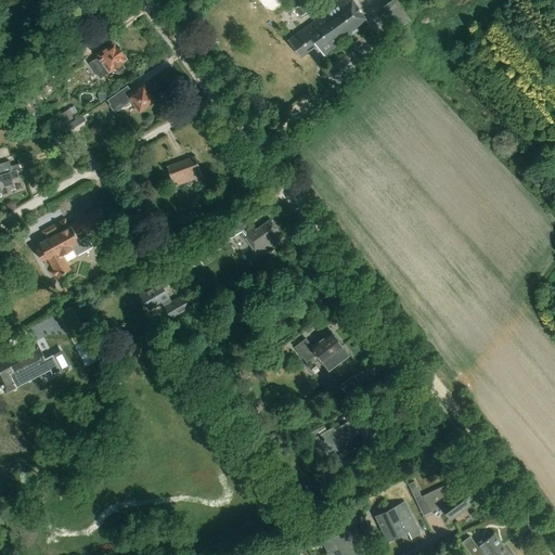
[(315,21),(287,41),(300,57),(317,46),(324,56),(369,23),(351,0),(339,0),(314,18),(315,21)]
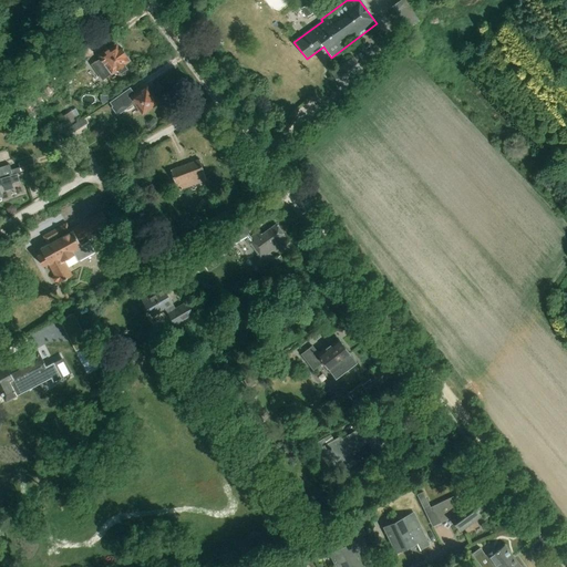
[(315,12),(308,3),(300,9),(307,18),(315,12)]
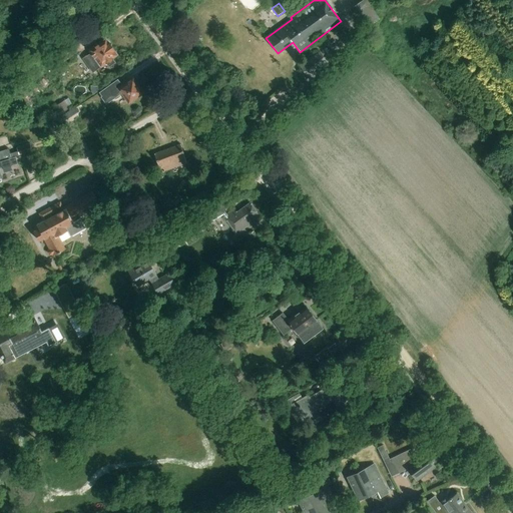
[(91,53),(82,59),(92,72),(100,66),(101,67),(106,63),(109,67),(115,63),(112,59),(117,55),(105,39),(89,51),(91,53)]
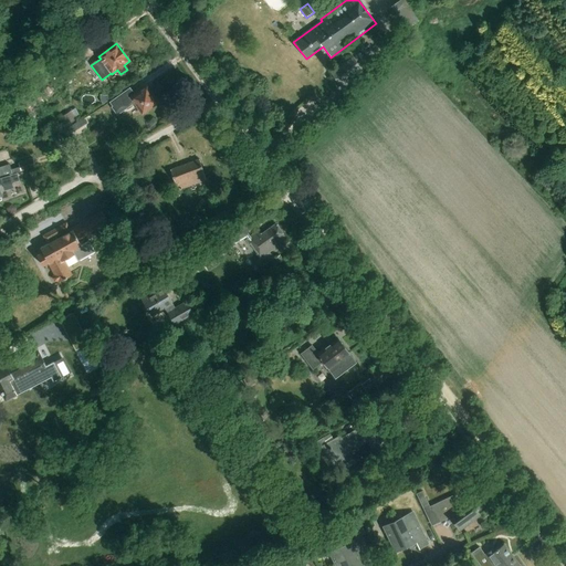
[(46,81),(14,107),(28,124),(37,116),(31,109),(54,91),(46,81)]
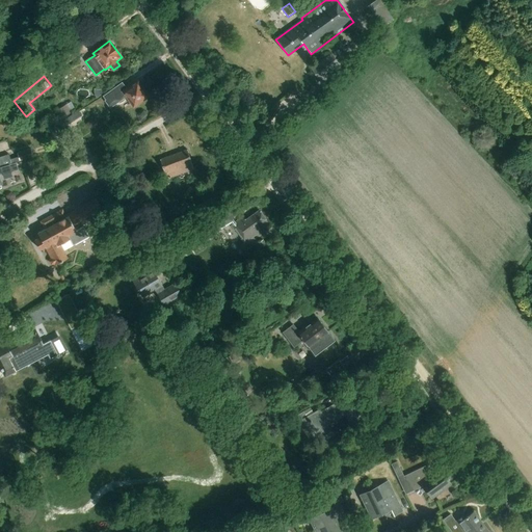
[(121,85),(109,94),(113,100),(116,98),(120,102),(127,97),(134,106),(148,96),(137,81),(125,90),(121,85)]
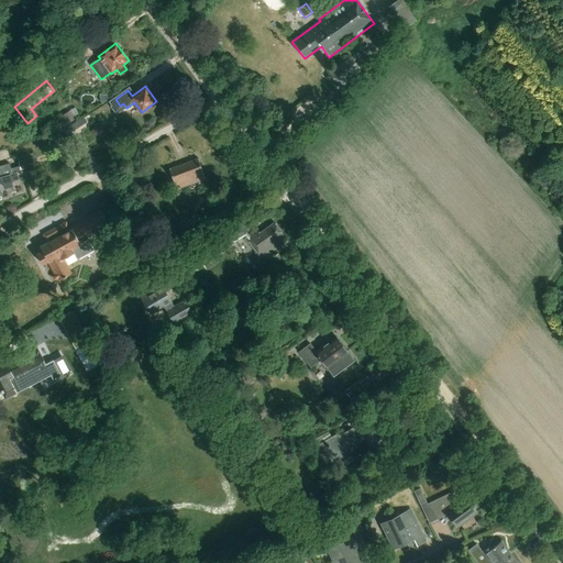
[(75,108),(62,116),(67,124),(74,121),(73,118),(78,114),(75,108)]
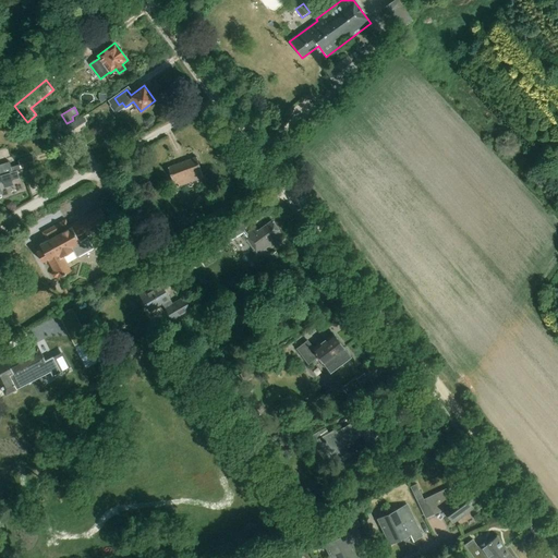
[(82,116),(73,122),(76,128),(86,121),(82,116)]
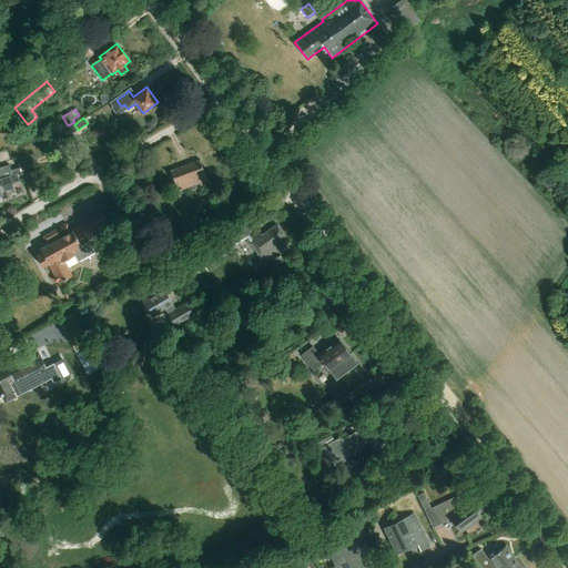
[(70,135),(64,122),(54,127),(60,139),(70,135)]
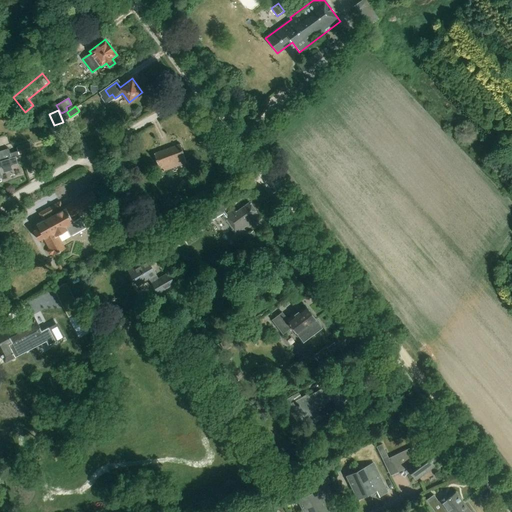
[(0,161),(15,157),(30,152),(32,152),(29,143),(16,147),(18,151),(10,154),(8,149),(0,151),(0,161)]
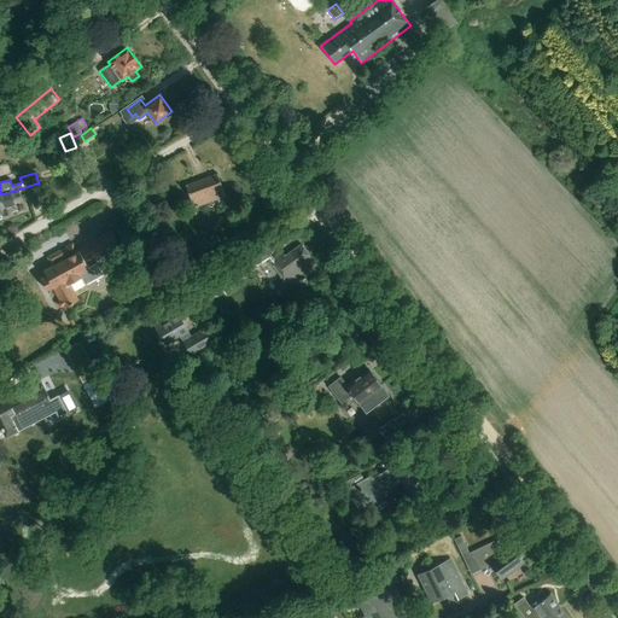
[(217,174),(186,186),(193,208),(226,197),(217,174)]
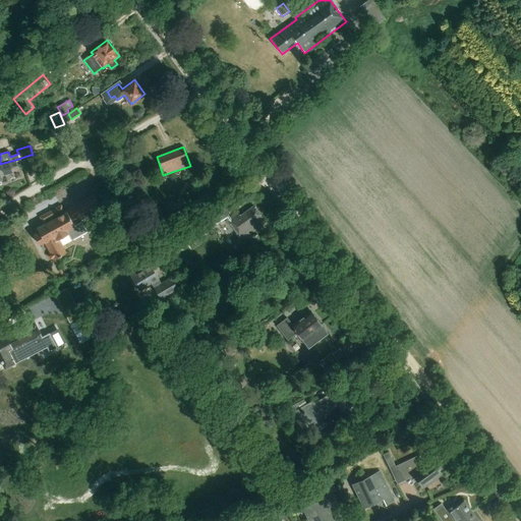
[(26,166),(36,163),(33,155),(31,155),(24,157),(26,166)]
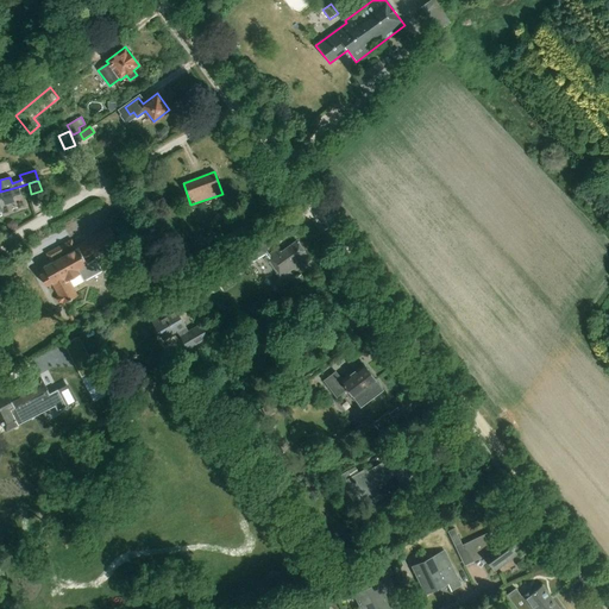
[(0,200),(20,194),(18,187),(0,192),(0,215),(1,215),(0,212),(0,209),(1,211),(0,205),(0,200)]
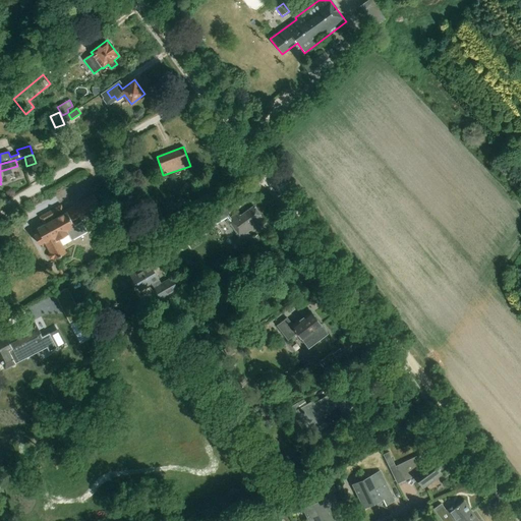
[(198,209),(212,200),(207,192),(193,201),(198,209)]
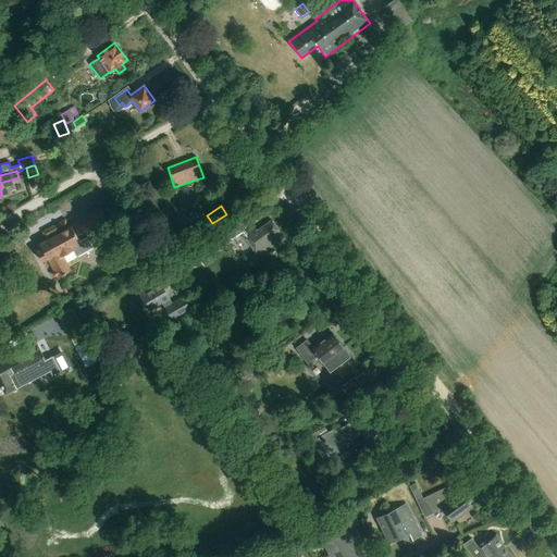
[(42,249),(37,252),(42,261),(47,259),(53,271),(52,274),(54,277),(58,277),(71,271),(62,256),(73,250),(76,257),(93,248),(87,238),(82,240),(79,236),(94,227),(87,215),(69,226),(65,221),(42,233),(47,240),(40,245),(42,249)]
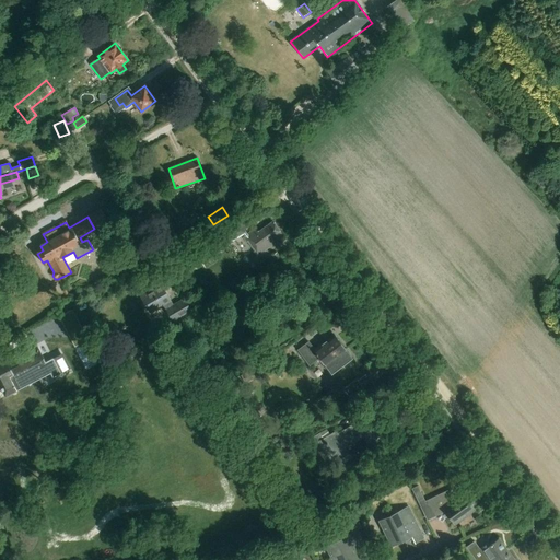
[(256,229),(247,235),(245,231),(246,231),(241,221),(217,234),(223,247),(243,236),(245,237),(244,238),(257,256),(283,236),(273,222),(258,233),(256,229)]
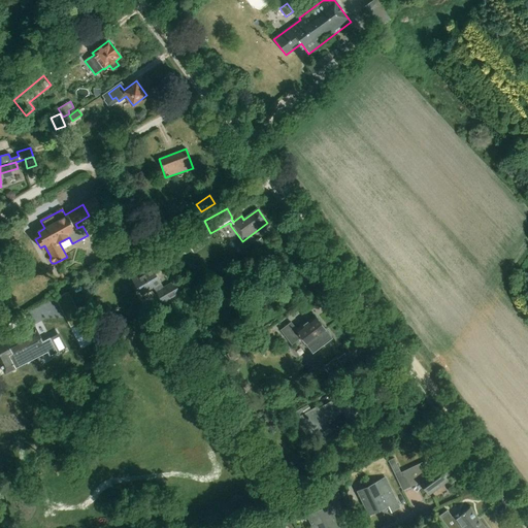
[(175,219),(178,224),(191,217),(188,210),(175,219)]
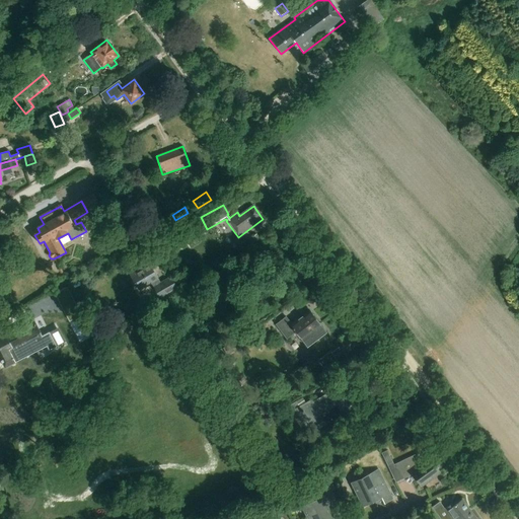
[(163,219),(158,222),(163,229),(167,226),(163,219)]
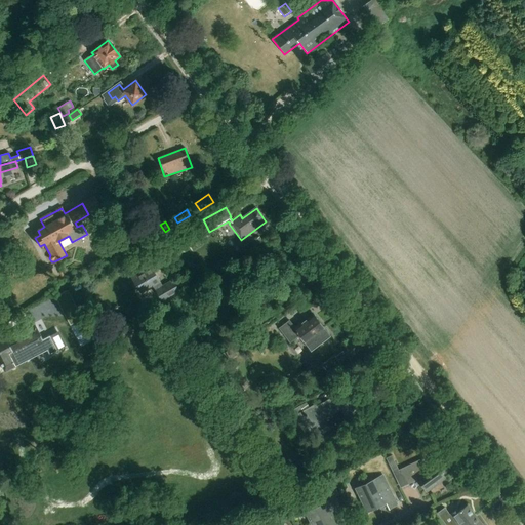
[(134,261),(120,270),(123,276),(137,268),(134,261)]
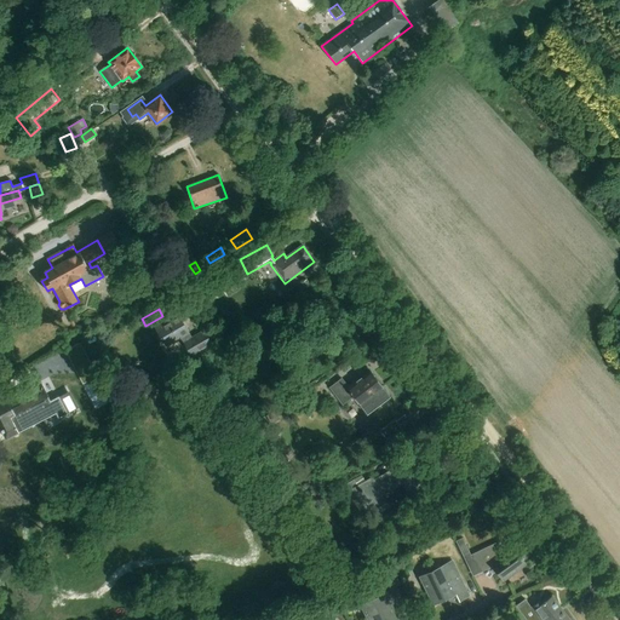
[(183,322),(181,325),(176,316),(155,328),(160,337),(162,336),(170,346),(181,339),(191,356),(212,344),(204,331),(191,338),(183,322)]
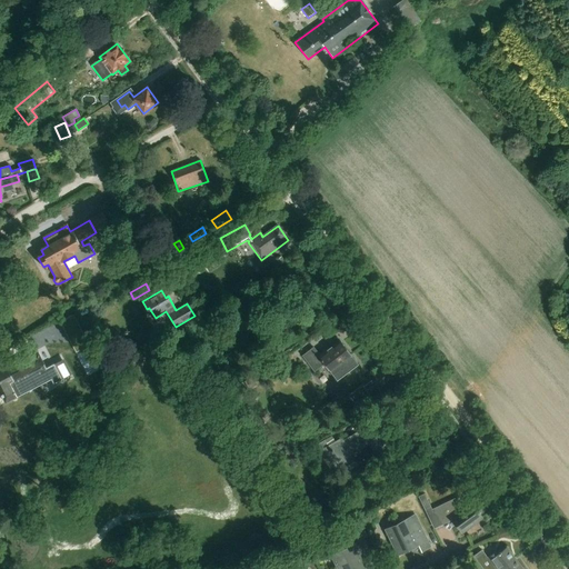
[(67,319),(62,322),(77,351),(89,345),(77,322),(70,326),(67,319)]
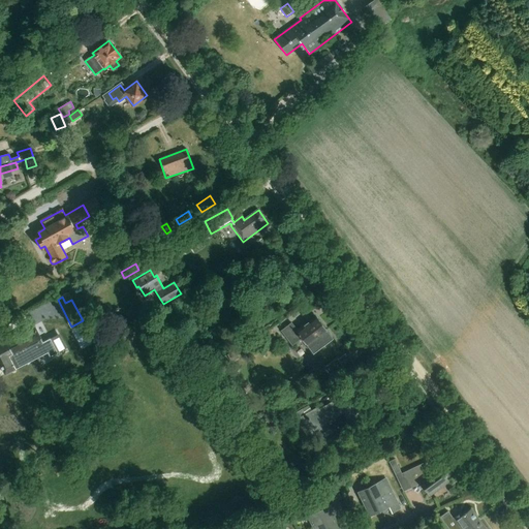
[(291,323),(281,331),(292,345),(302,338),(313,352),(333,338),(317,318),(299,332),(291,323)]
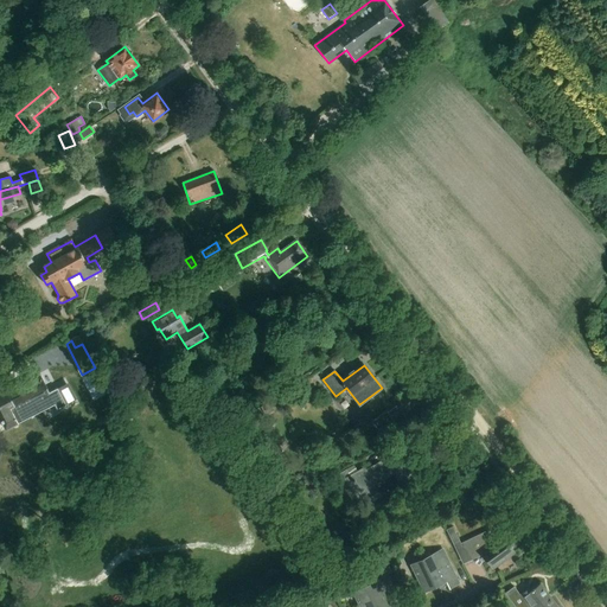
[(57,389),(49,394),(40,377),(0,397),(0,419),(6,430),(18,425),(55,404),(57,409),(65,406),(57,389)]
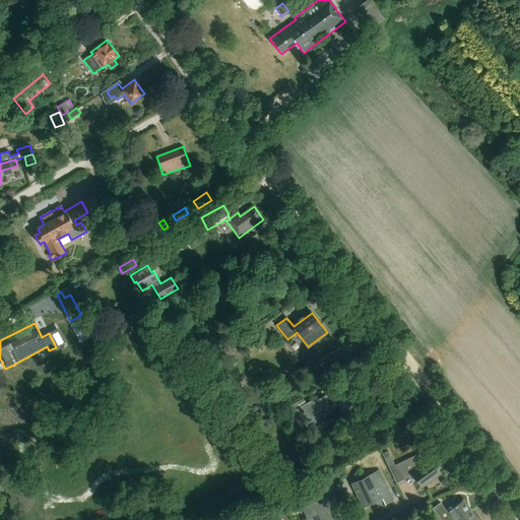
[(331,351),(318,362),(327,374),(340,364),(331,351)]
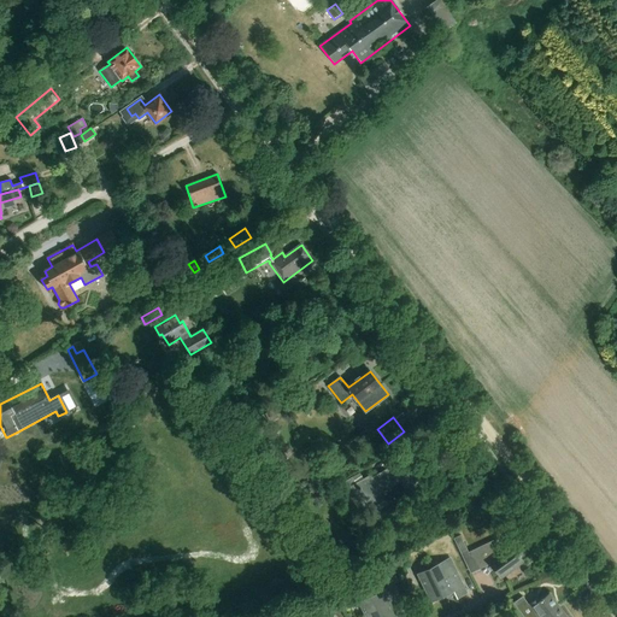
[(348,480),(335,492),(345,500),(357,493),(362,501),(365,500),(371,512),(386,504),(380,492),(400,480),(406,492),(421,483),(410,464),(405,466),(403,460),(372,477),(371,475),(364,480),(360,472),(352,477),(352,479),(348,480)]
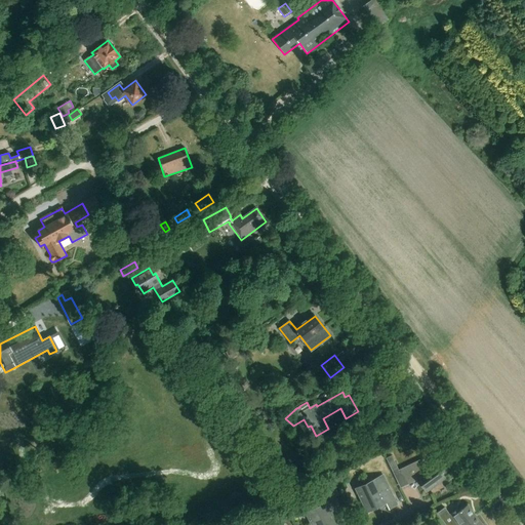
[(388,457),(386,458),(392,471),(397,468),(392,455),(388,457)]
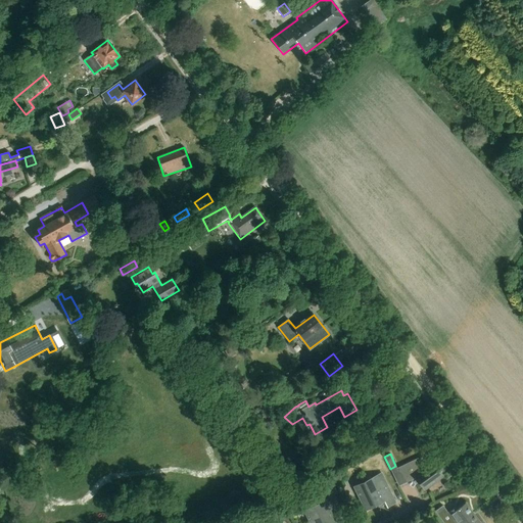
[(432,462),(428,464),(422,456),(421,457),(396,468),(405,483),(405,482),(414,476),(424,489),(429,486),(430,487),(436,482),(435,481),(443,476),(441,474),(447,470),(441,462),(436,466),(432,462)]
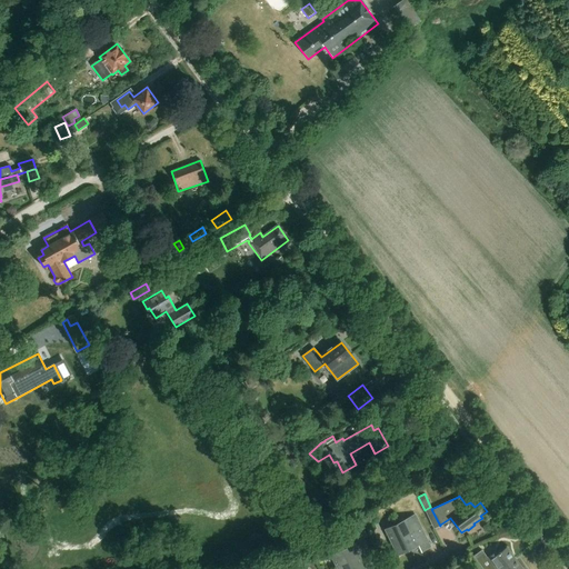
[(348,517),(340,521),(343,527),(360,517),(357,512),(356,513),(349,502),(341,506),(348,517)]
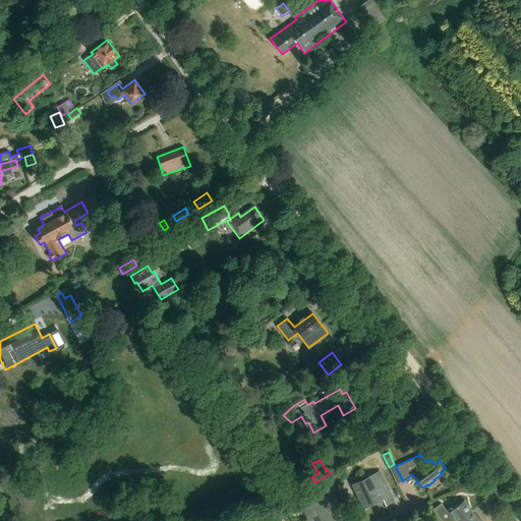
[(380,472),(353,484),(364,508),(371,504),(370,502),(382,497),(386,505),(394,501),(380,472)]
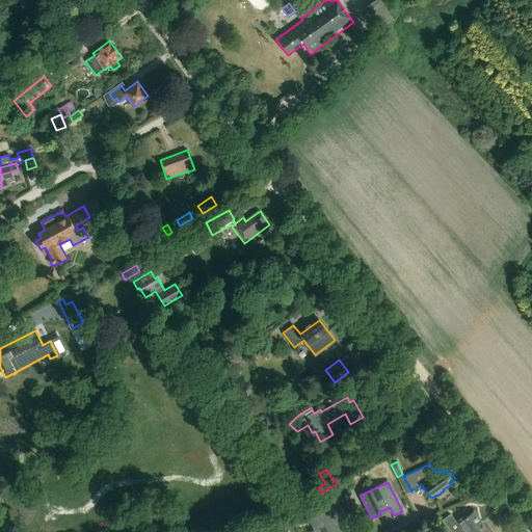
[(349,531),(337,506),(310,520),(315,531),(337,531),(339,531),(349,531)]
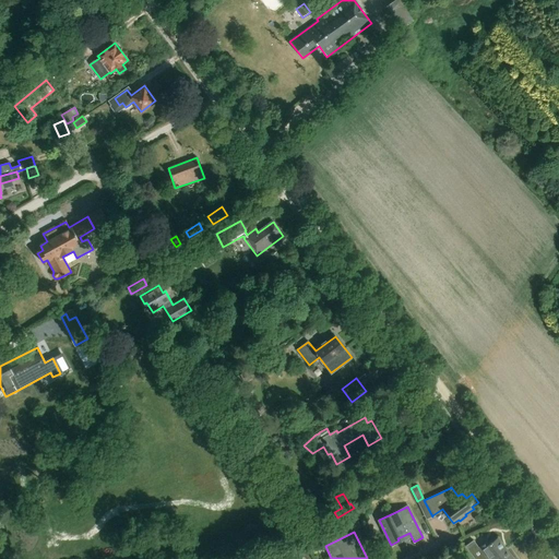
[(489,544),(487,542),(479,548),(474,540),(465,546),(475,558),(474,558),(490,558),(506,548),(498,537),(489,544)]
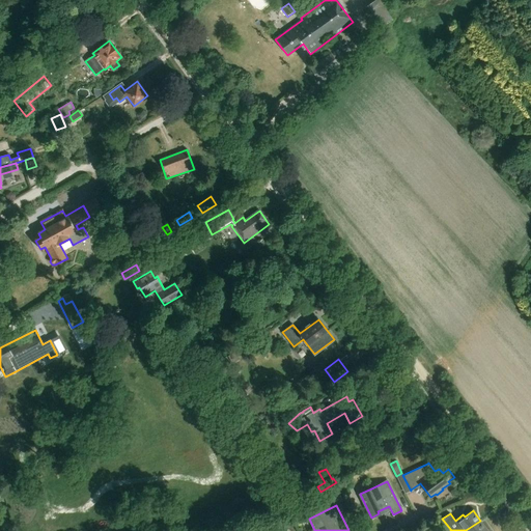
[(466,530),(483,530),(486,529),(480,521),(466,530)]
